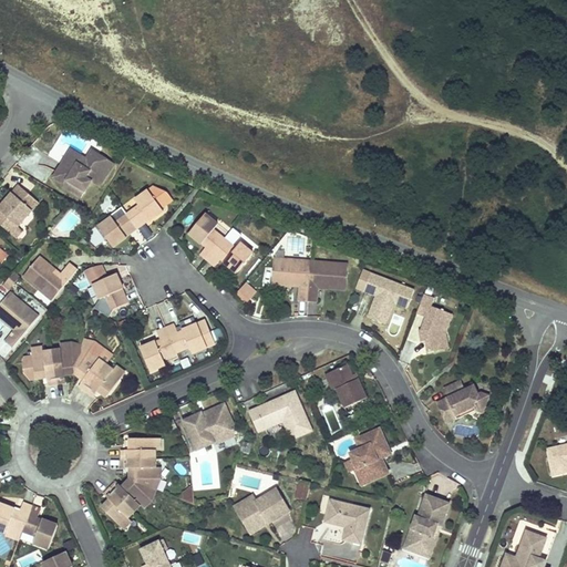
[(61,161),(65,150),(54,145),(50,156),(61,161)]
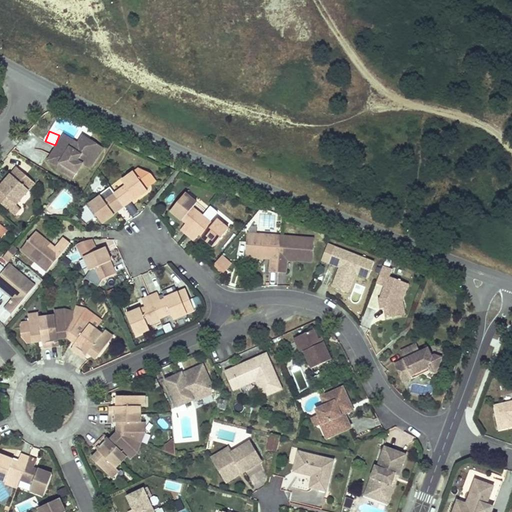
[(90,141),(83,137),(78,145),(64,136),(61,142),(74,151),(81,155),(90,141)]
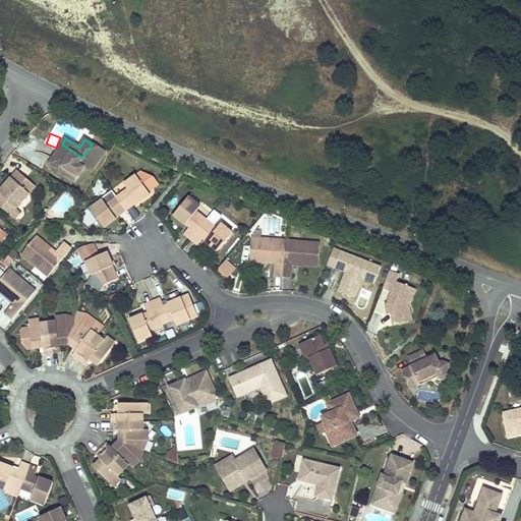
[(50,164),(61,170),(63,167),(73,173),(76,168),(82,171),(84,168),(92,172),(105,152),(92,143),(82,158),(75,154),(62,145),(50,164)]
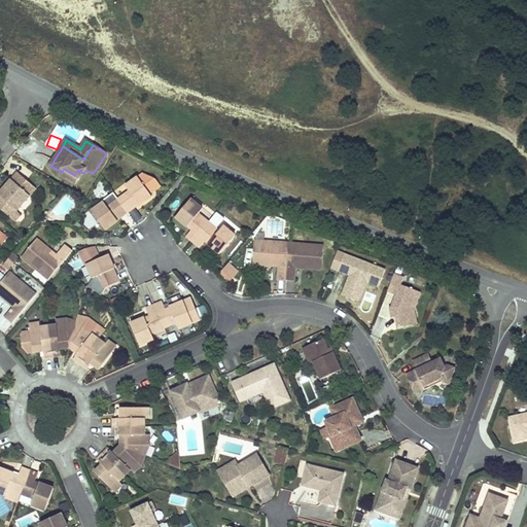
[(74,175),(64,169),(62,172),(60,175),(75,184),(79,178),(83,173),(77,170),(74,175)]
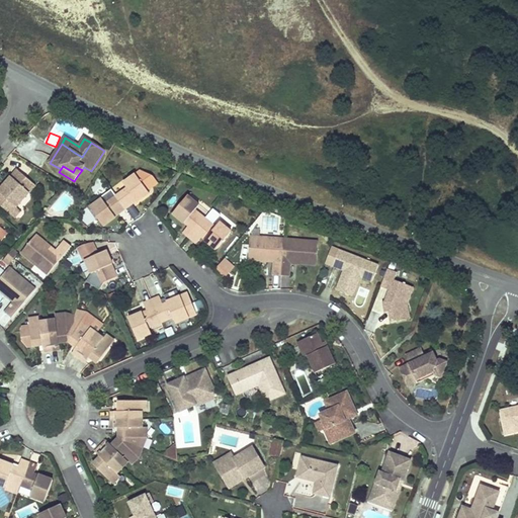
[(36,185),(17,169),(0,189),(0,204),(11,214),(17,207),(36,185)]
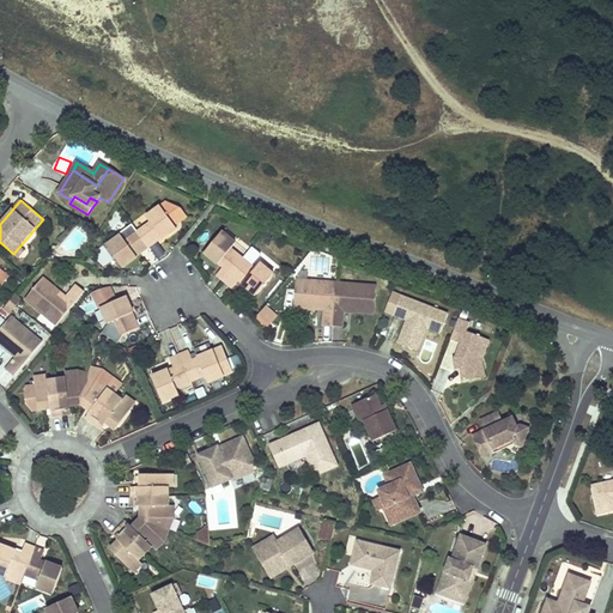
[(162,241),(176,230),(161,208),(147,218),(152,224),(139,234),(150,248),(157,243),(155,241),(159,237),(161,240),(162,241)]
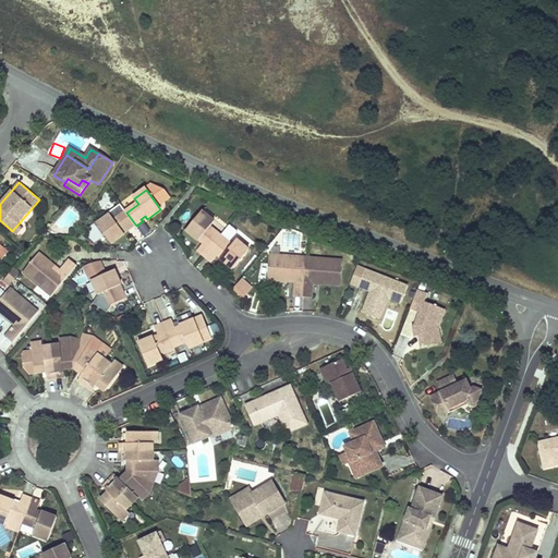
[(126,213),(116,220),(111,215),(97,226),(112,245),(125,235),(124,234),(123,232),(126,230),(128,232),(136,226),(126,213)]
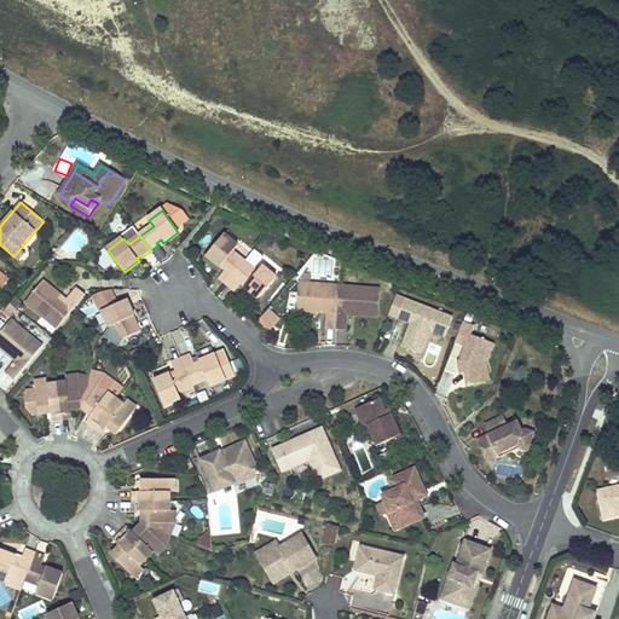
[(241,248),(226,236),(209,258),(223,268),(225,266),(229,268),(226,272),(220,279),(227,284),(246,262),(235,254),(241,248)]
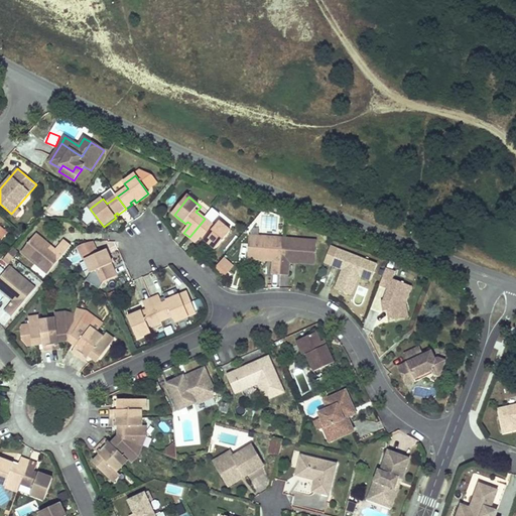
[(139,214),(132,204),(132,205),(126,209),(133,219),(139,214)]
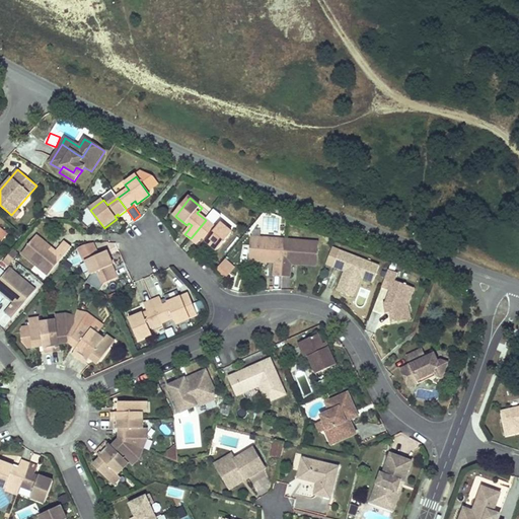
[(21,211),(17,208),(11,215),(15,218),(21,211)]
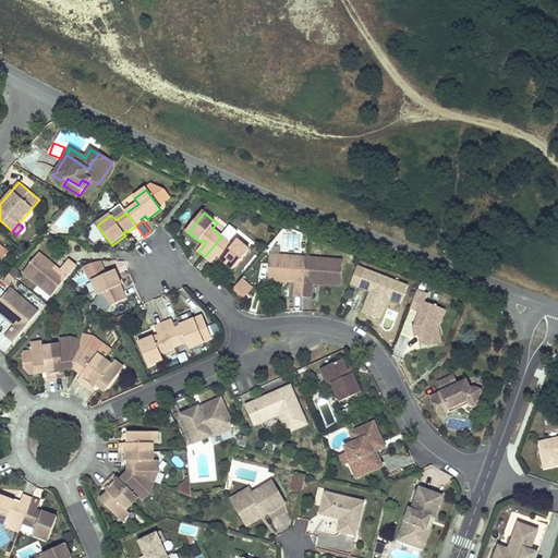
[(229,243),(221,237),(205,256),(214,263),(218,257),(221,254),(225,257),(222,259),(234,269),(251,251),(234,238),(229,243)]
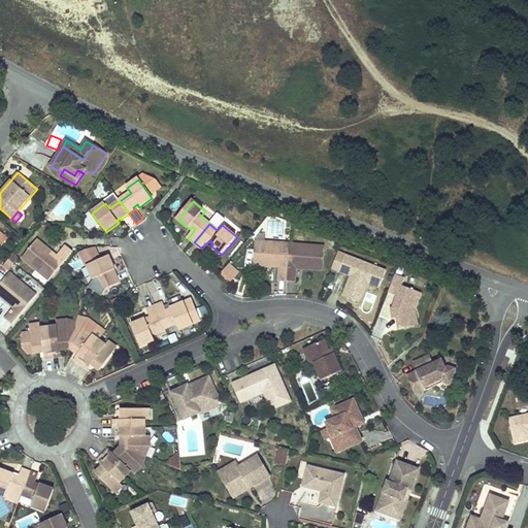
[(50,250),(37,239),(22,258),(41,274),(45,270),(51,274),(71,251),(65,245),(56,256),(52,257),(46,253),(50,250)]
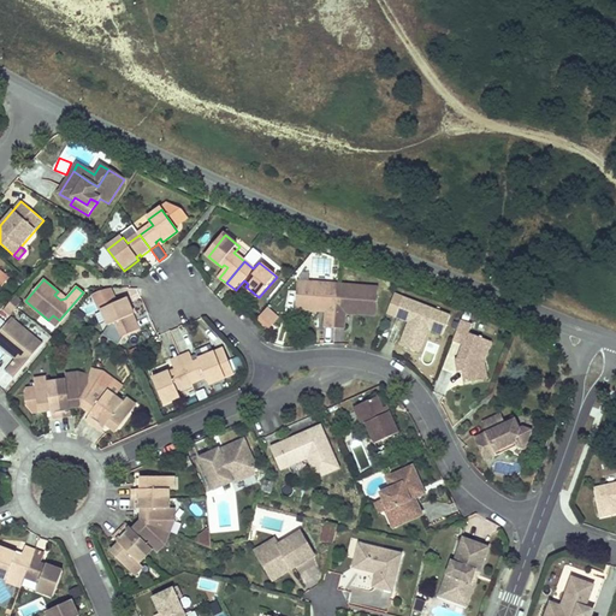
[(325,313),(323,329),(335,330),(337,295),(327,294),(329,285),(298,283),(296,311),(314,312),(315,308),(321,309),(325,313)]
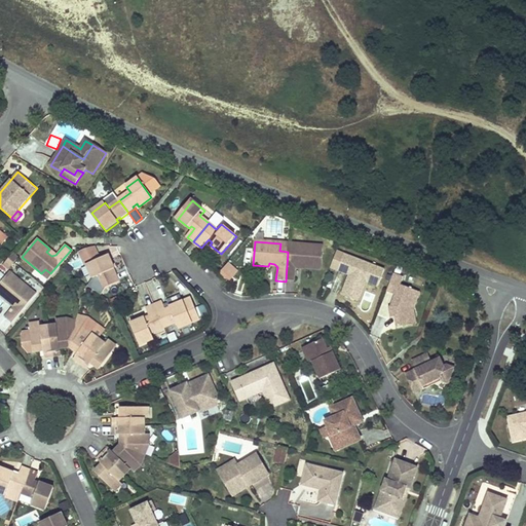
[(296,246),(280,243),(279,251),(288,252),(295,253),(296,246)]
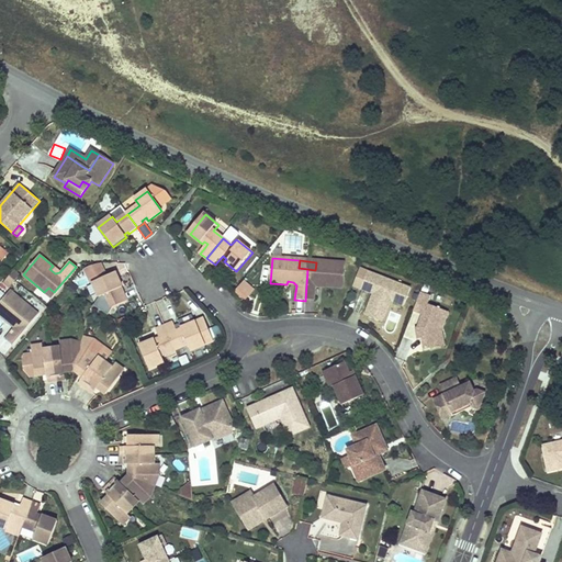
[(91,282),(98,298),(93,305),(108,314),(112,306),(125,301),(122,292),(117,294),(115,290),(120,288),(121,288),(114,272),(107,274),(101,261),(85,269),(90,282),(91,282)]
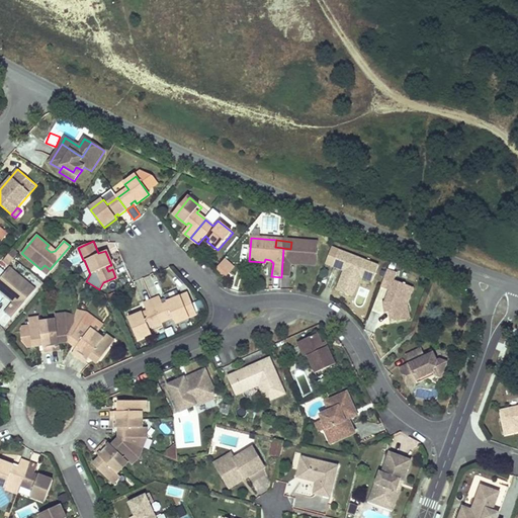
[(316,244),(291,242),(290,249),(283,248),(281,277),(289,277),(291,265),(293,262),(298,262),(298,265),(314,267),(316,244)]
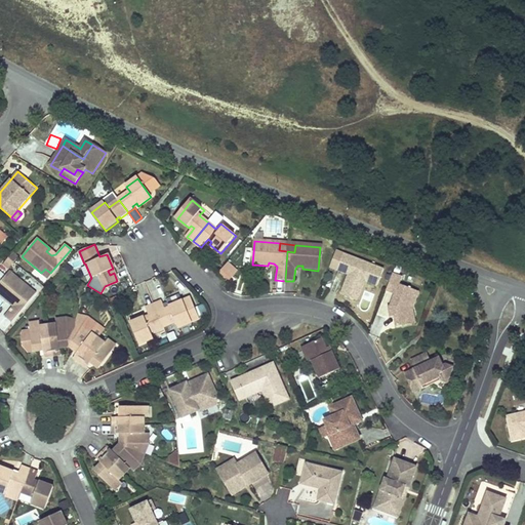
[(12,252),(8,257),(14,263),(18,257),(12,252)]
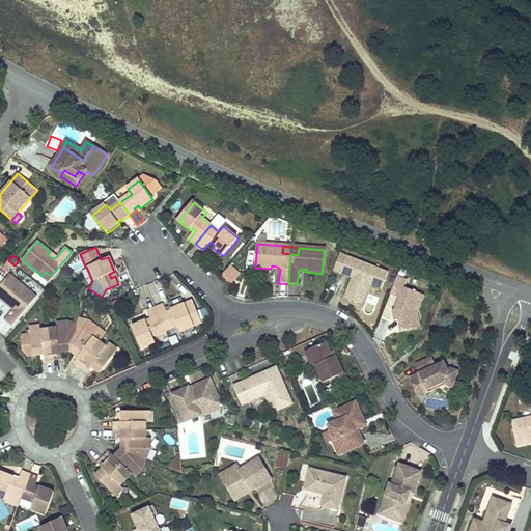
[(389,275),(347,257),(342,271),(355,276),(354,279),(347,295),(364,301),(369,285),(383,290),(389,275)]
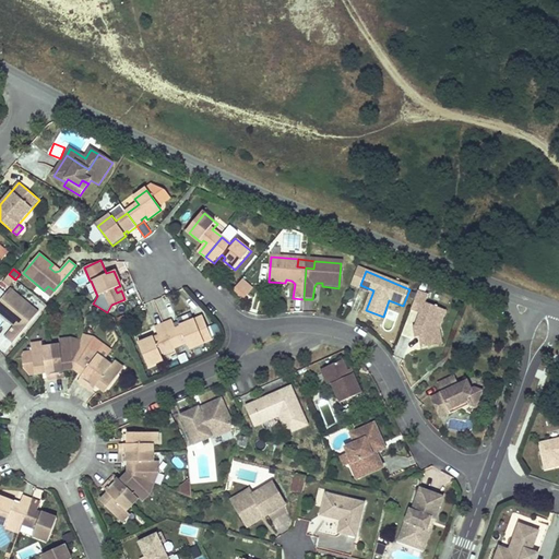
[(10,286),(15,280),(9,274),(4,281),(10,286)]
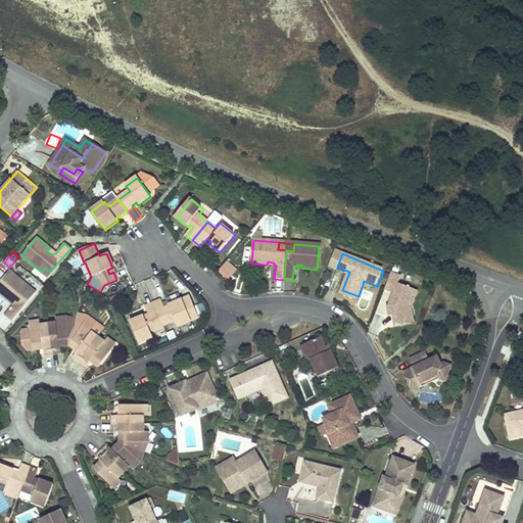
[(224,266),(219,271),(227,279),(232,274),(224,266)]
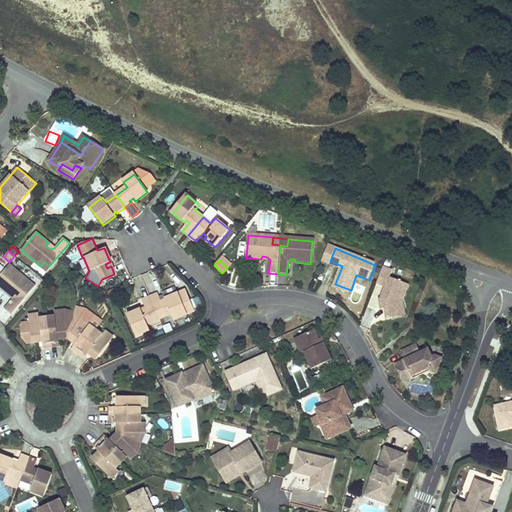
[(44,262),(40,266),(45,271),(49,266),(44,262)]
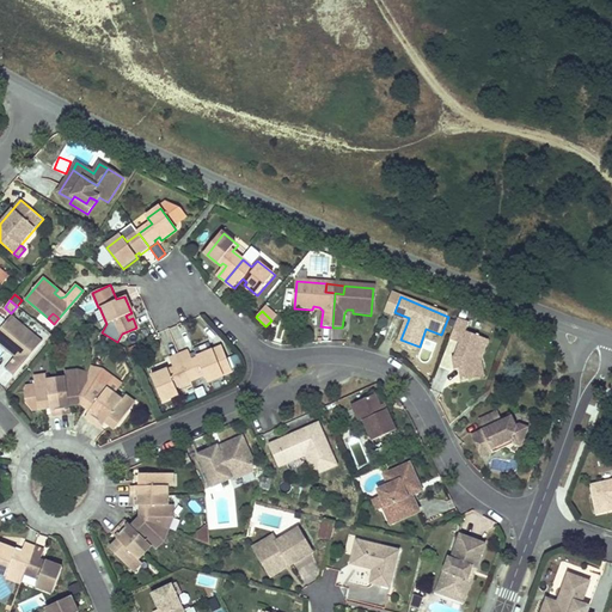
[(36,334),(12,314),(0,328),(0,340),(8,348),(12,344),(17,348),(16,353),(7,365),(14,372),(38,343),(31,338),(36,334)]
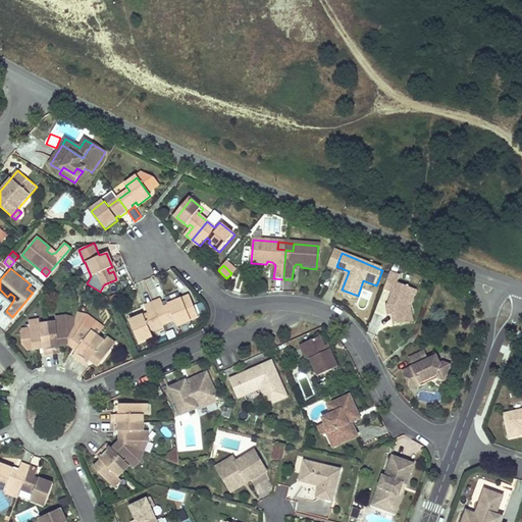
[(388,304),(386,305),(387,315),(392,314),(393,324),(408,322),(407,312),(411,311),(410,306),(417,291),(398,282),(399,280),(401,274),(390,271),(383,289),(393,293),(389,300),(392,300),(389,304),(388,304)]
